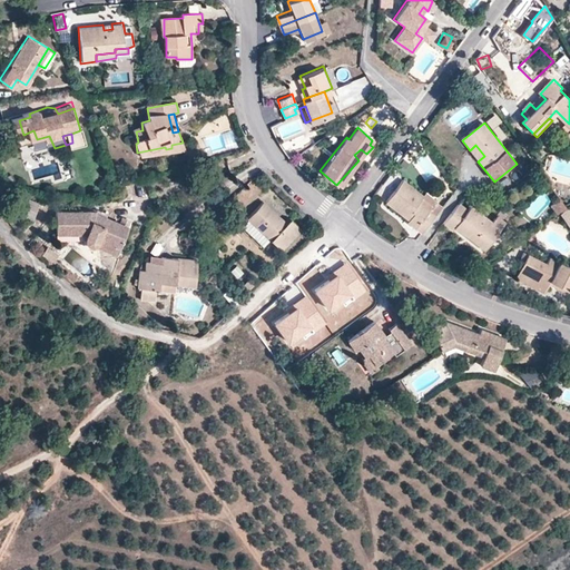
[(165,147),(137,153),(139,161),(185,151),(183,143),(172,145),(172,148),(166,149),(165,147)]
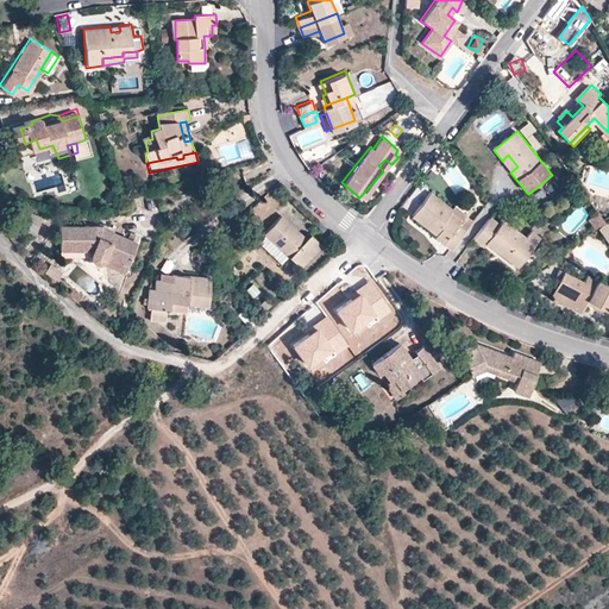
[(502,161),(510,173),(518,167),(508,155),(502,161)]
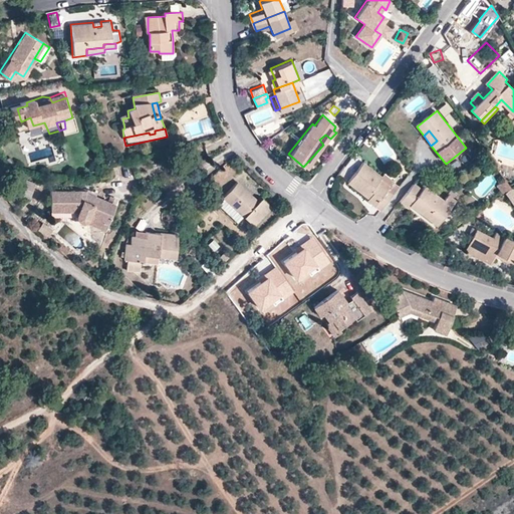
[(368,197),(380,206),(399,185),(384,172),(381,176),(364,162),(349,180),(363,192),(366,189),(371,194),(368,197)]
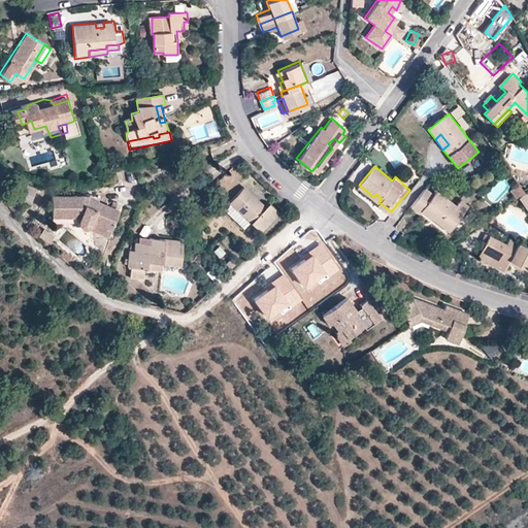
[(36,188),(23,184),(18,198),(31,203),(36,188)]
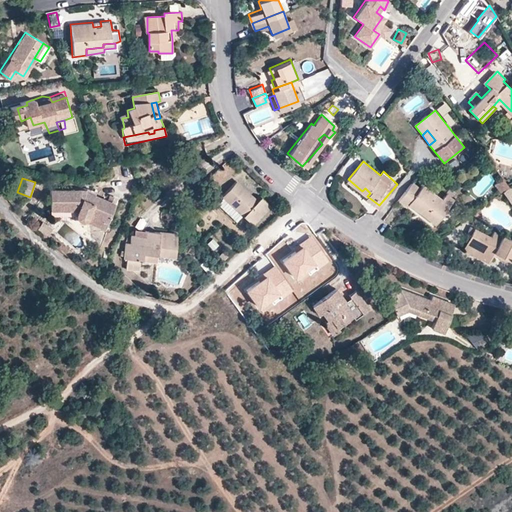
[(504,193),(509,189),(503,180),(495,185),(501,194),(504,193)]
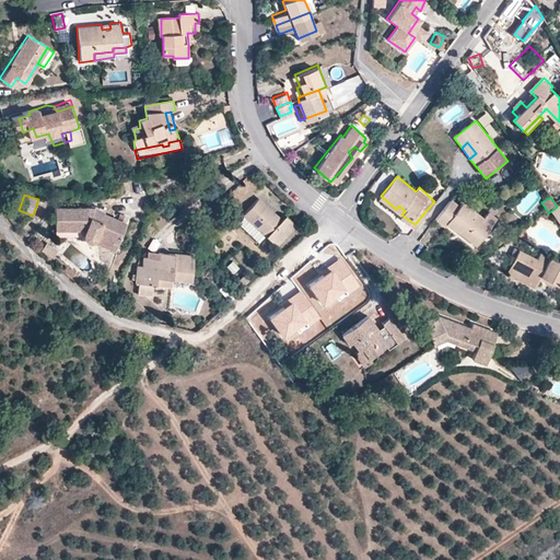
[(450,198),(434,220),(444,226),(446,224),(456,231),(458,229),(459,230),(463,225),(470,231),(467,235),(464,238),(475,247),(491,226),(480,219),(482,216),(462,201),(459,205),(450,198)]
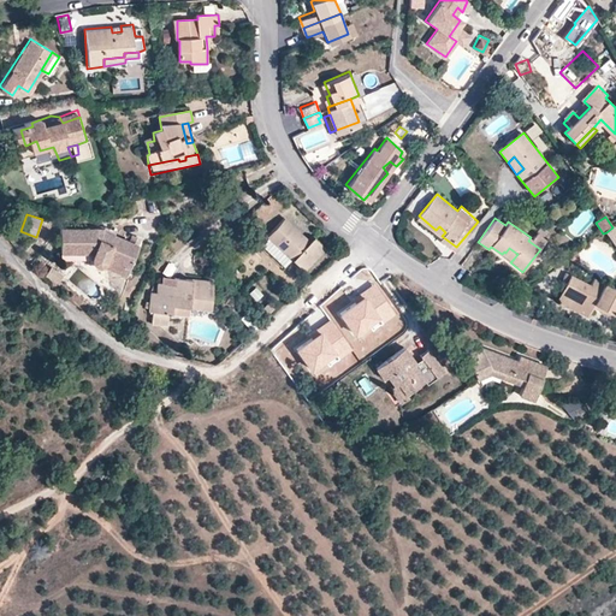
[(270,235),(291,255),(304,267),(325,247),(312,234),(307,240),(285,219),(270,235)]
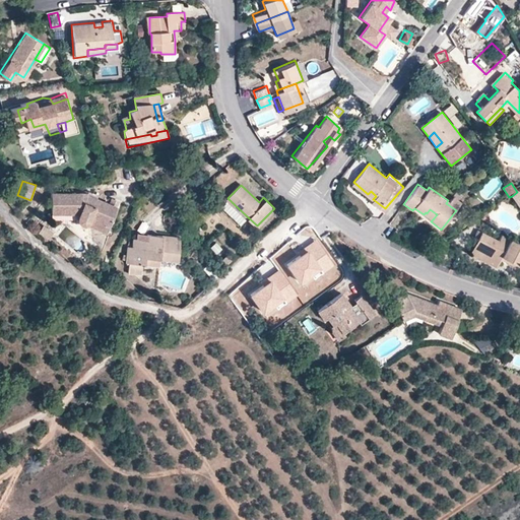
[(80,219),(86,223),(91,217),(109,224),(116,204),(86,194),(85,190),(50,192),(52,214),(80,211),(80,219)]
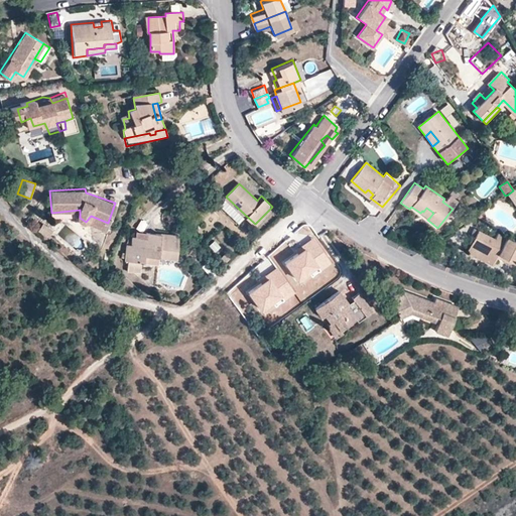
[(365,192),(370,198),(373,195),(368,189),(365,192)]
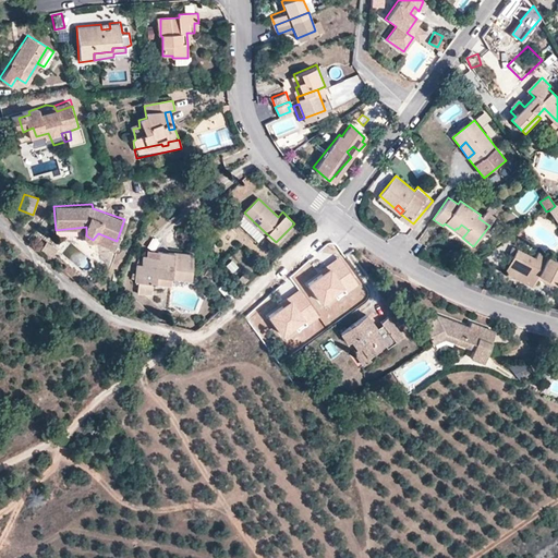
[(486,207),(481,215),(478,218),(489,226),(497,215),(486,207)]
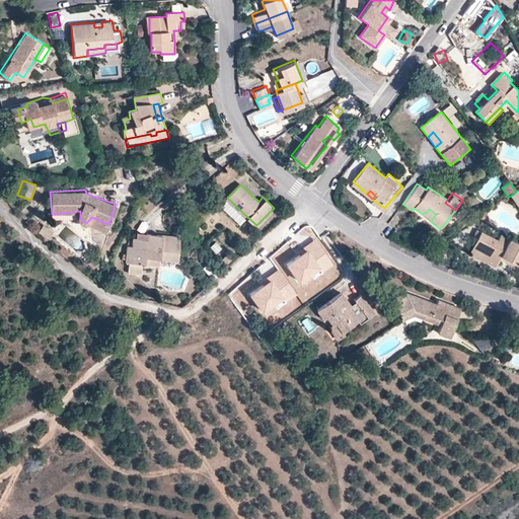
[(239,221),(245,215),(227,198),(221,204),(239,221)]
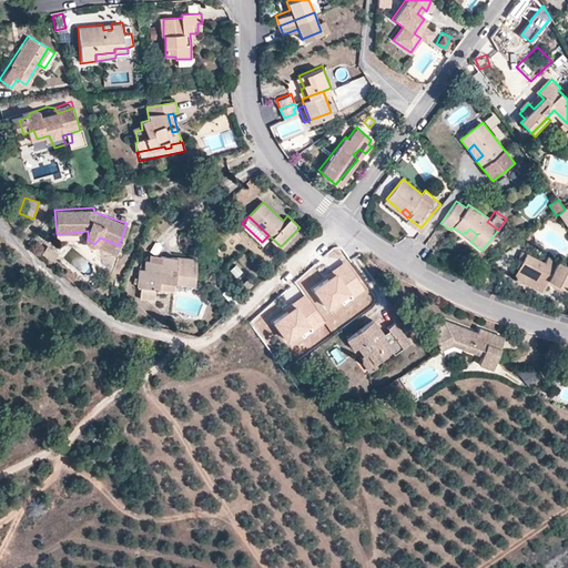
[(469,229),(466,233),(474,239),(477,234),(469,229)]
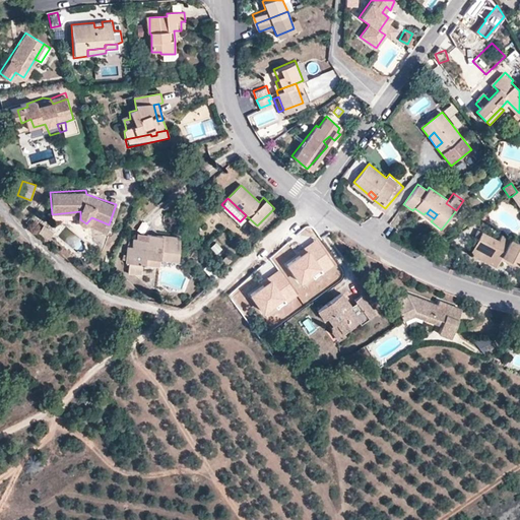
[(91,217),(86,223),(106,231),(109,224),(91,217)]
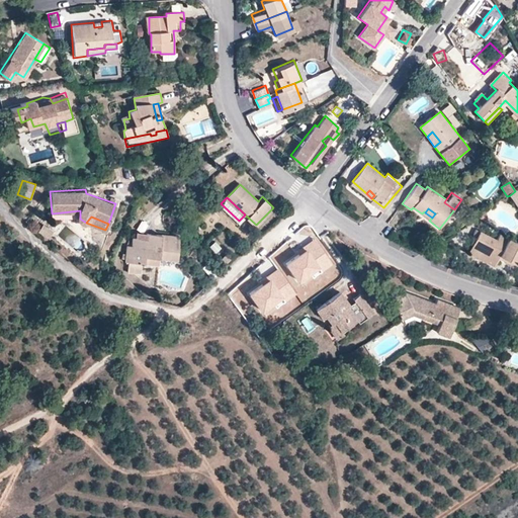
[(41,222),(36,230),(48,236),(53,228),(41,222)]
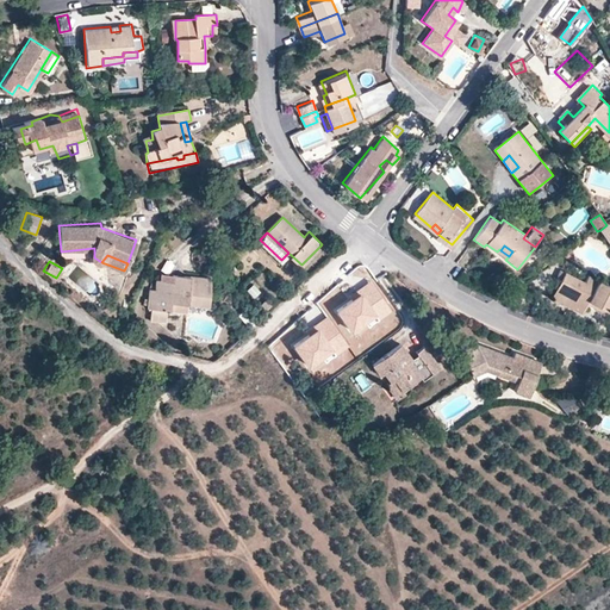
[(212,273),(175,271),(175,277),(166,277),(154,275),(153,285),(151,312),(206,313),(210,306),(212,273)]
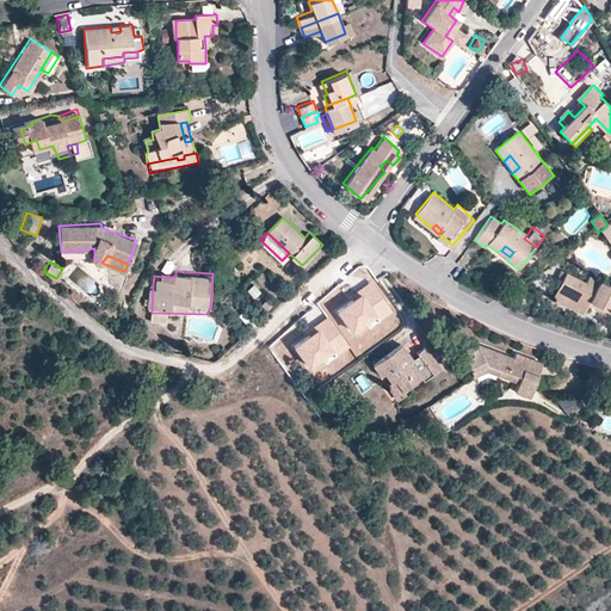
[(568,298),(586,307),(590,300),(610,310),(610,308),(610,283),(590,272),(586,282),(566,271),(553,297),(566,303),(568,298)]
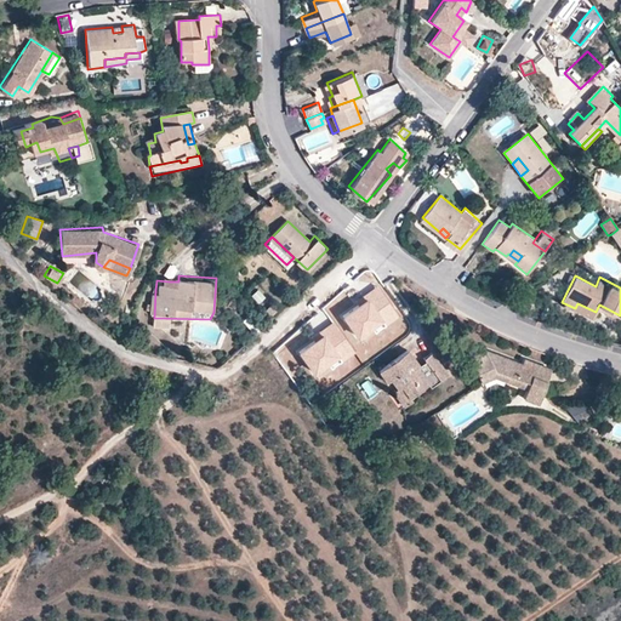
[(399,317),(377,286),(366,294),(364,295),(365,298),(341,315),(355,336),(370,326),(380,319),(386,326),(399,317)]
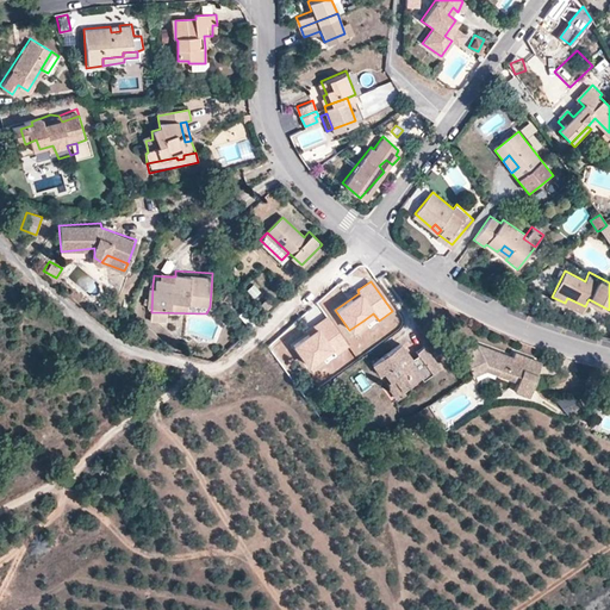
[(246,287),(251,297),(260,292),(255,282),(246,287)]
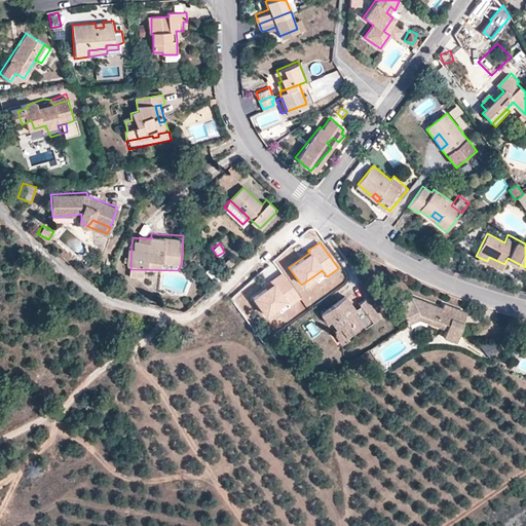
[(123,269),(130,269),(132,246),(124,246),(123,269)]
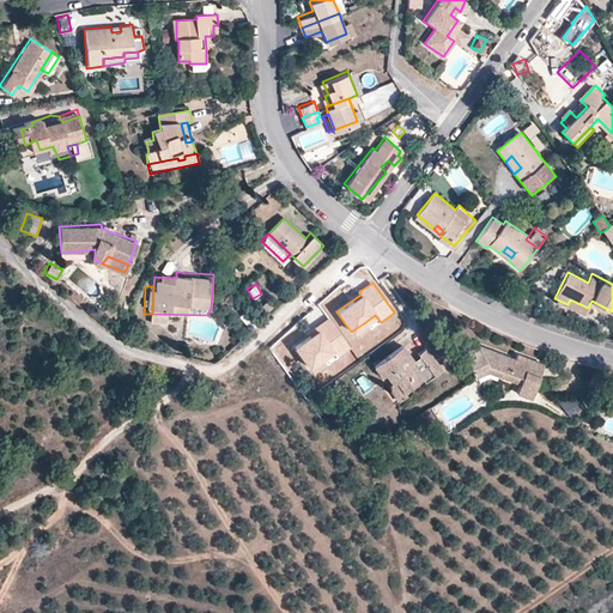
[(586,314),(588,308),(570,299),(568,304),(586,314)]
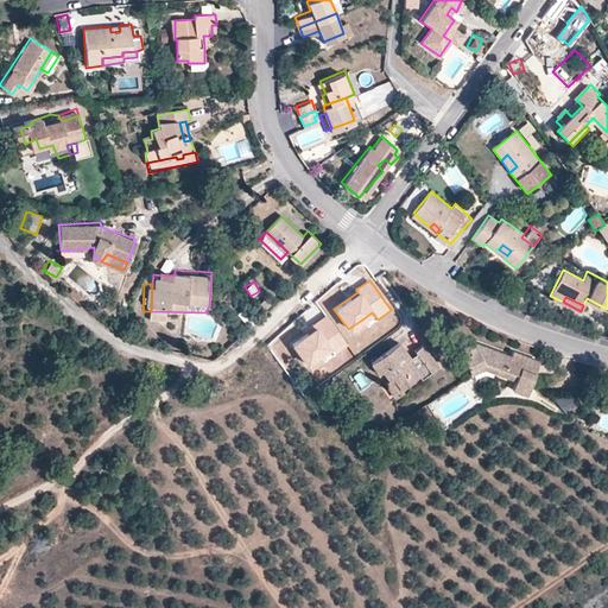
[(372,312),(362,320),(367,327),(378,320),(372,312)]
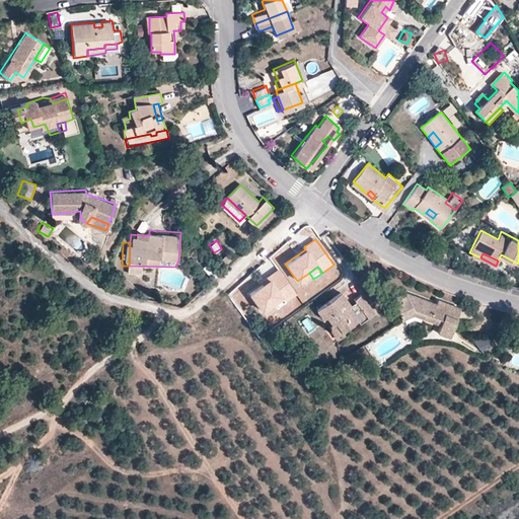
[(296,294),(278,269),(272,273),(267,277),(268,279),(247,294),(260,311),(272,303),(281,297),(285,302),(296,294)]
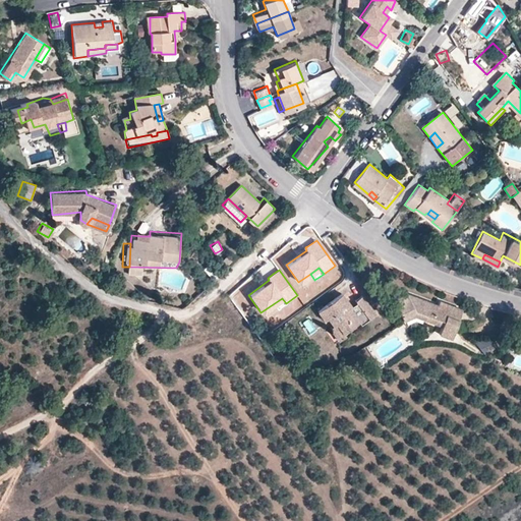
[(415,307),(443,320),(439,331),(454,337),(464,307),(444,299),(443,303),(409,291),(390,298),(397,313),(415,307)]
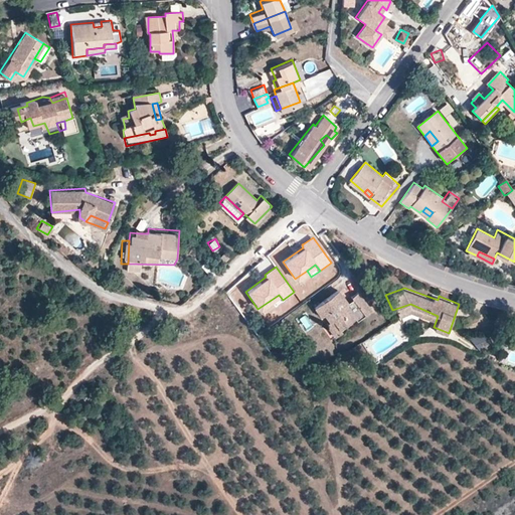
[(332,320),(338,328),(354,317),(356,319),(370,309),(357,291),(351,295),(354,299),(356,302),(348,308),(346,304),(348,302),(339,290),(315,307),(322,316),(325,314),(330,322),(332,320)]
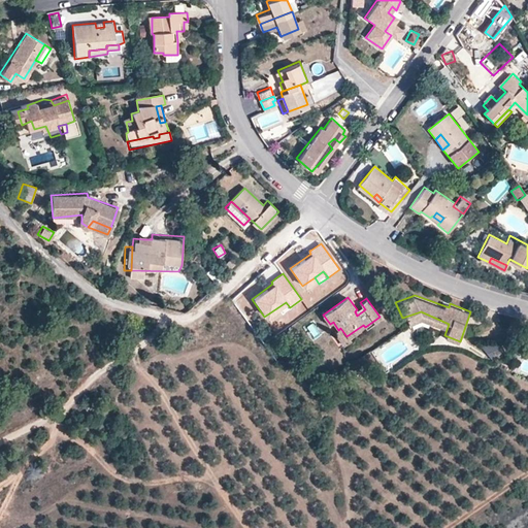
[(286,302),(276,308),(281,314),(290,307),(286,302)]
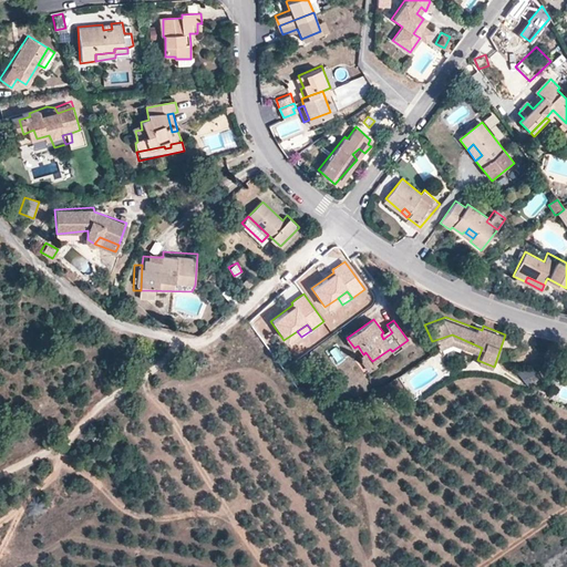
[(392,332),(390,329),(383,332),(381,334),(383,339),(392,332)]
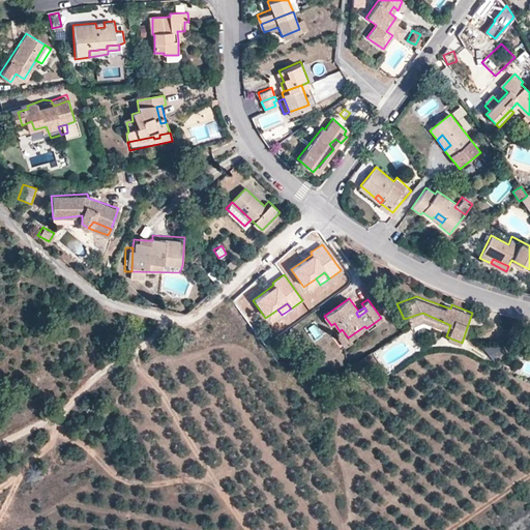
[(350,340),(348,337),(342,329),(340,331),(336,333),(344,344),(350,340)]
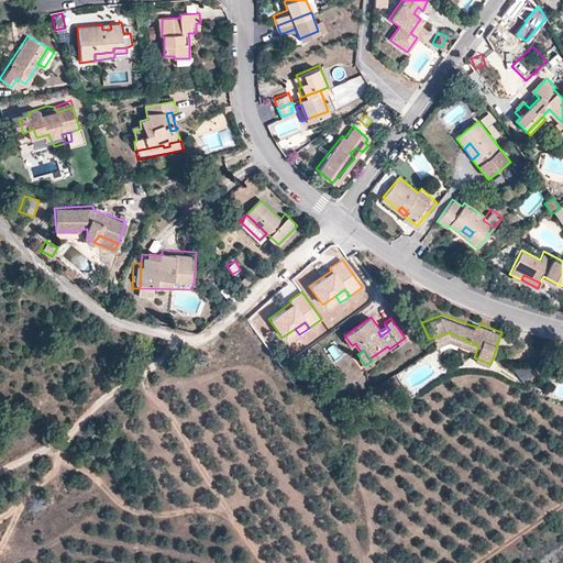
[(512,365),(518,381),(536,374),(530,360),(512,365)]
